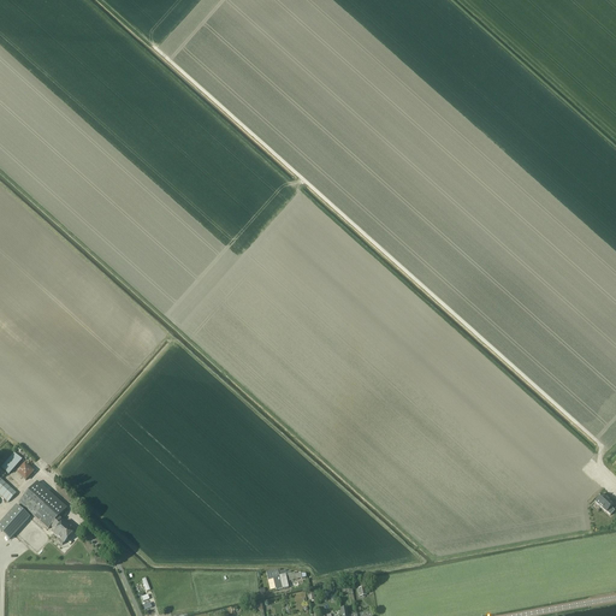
[(24,461),(27,457),(17,450),(15,452),(24,461)]
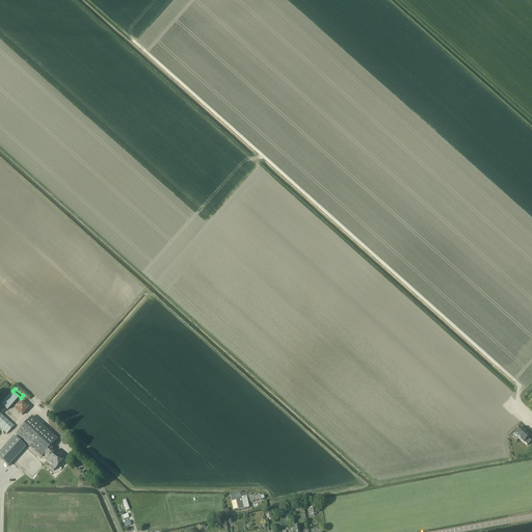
[(1,404),(5,407),(7,410),(19,398),(17,395),(12,392),(1,404)]
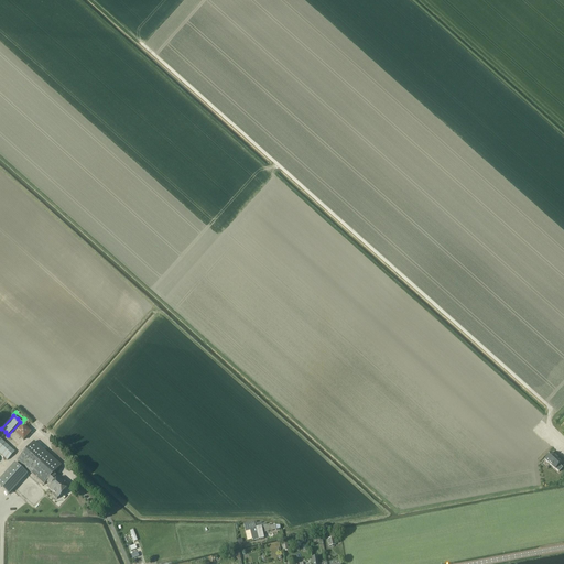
[(23,441),(32,432),(23,424),(14,433),(23,441)]
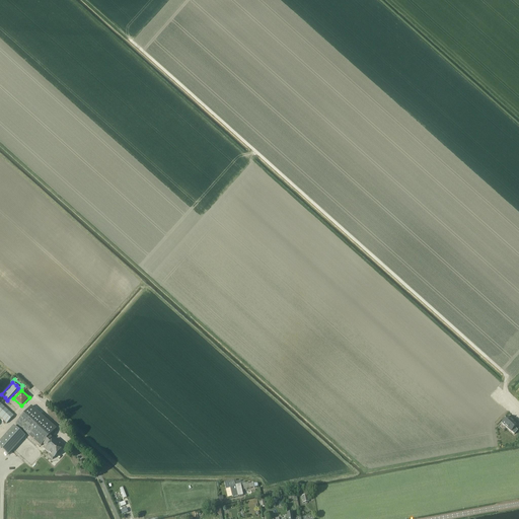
[(5,424),(6,423),(7,424),(13,417),(1,404),(5,400),(2,396),(1,397),(0,395),(0,417),(3,420),(2,422),(5,424)]
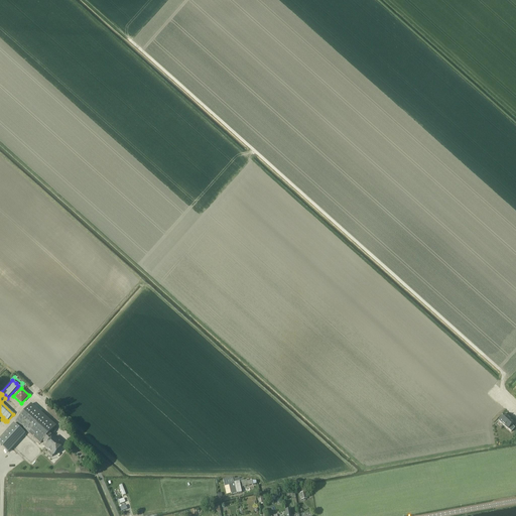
[(53,456),(62,445),(49,433),(56,426),(31,404),(15,421),(40,443),(42,441),(47,445),(45,447),(49,452),(48,454),(51,457),(53,455),(53,456)]
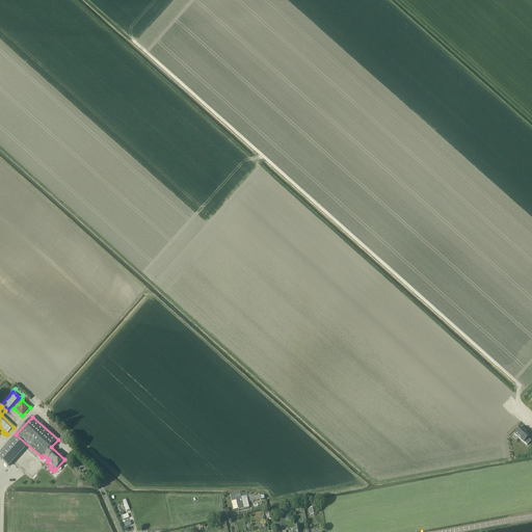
[(531,442),(528,439),(530,435),(520,427),(513,433),(524,443),(527,446),(531,442)]
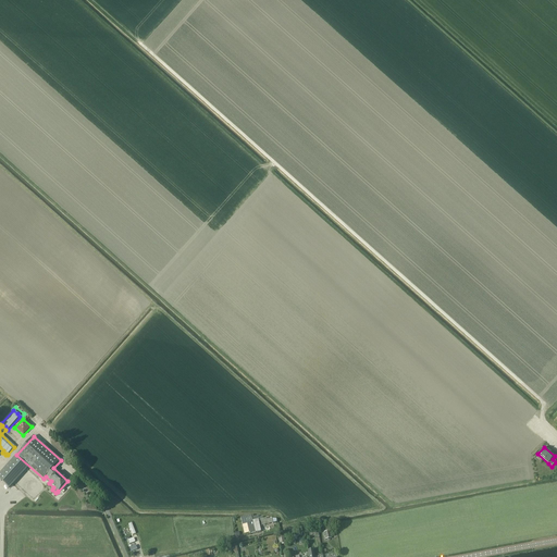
[(27,468),(15,457),(0,473),(0,480),(9,489),(27,468)]
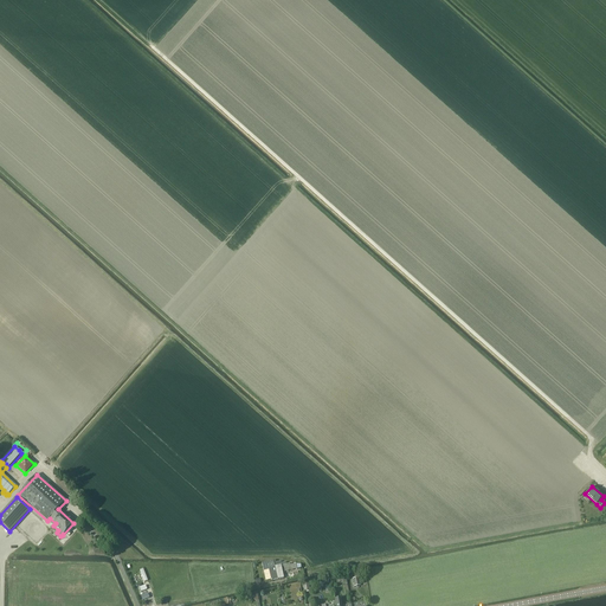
[(264,563),(262,563),(263,572),(269,571),(271,581),(278,580),(274,561),(264,563)]
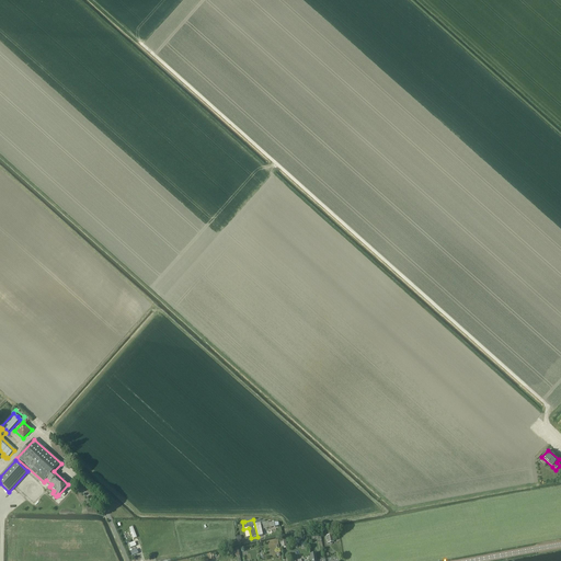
[(253,519),(258,537),(263,536),(261,525),(263,525),(264,530),(279,526),(278,523),(278,522),(275,523),(274,523),(268,524),(268,523),(264,523),(264,522),(260,522),(260,521),(255,521),(255,519),(253,519)]
